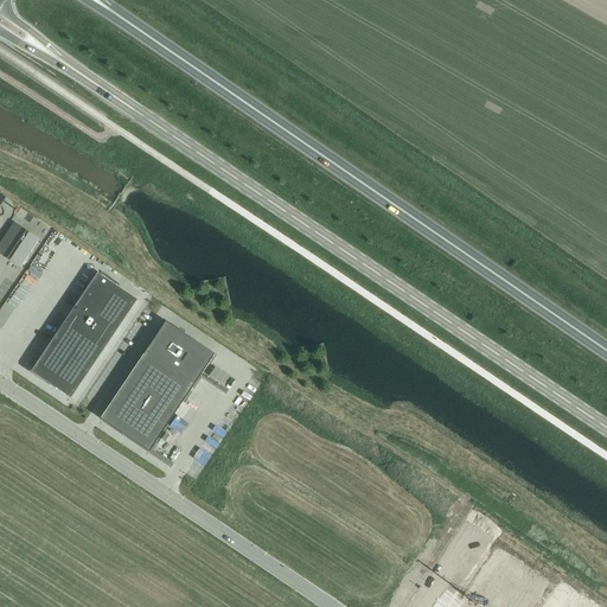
[(85,64),(90,69),(102,58),(96,53),(85,64)]
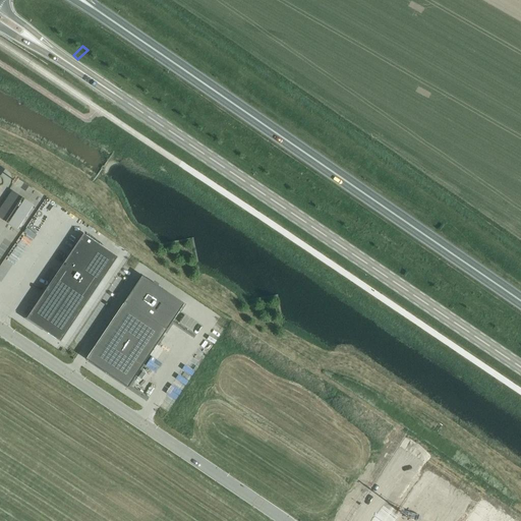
[(13,193),(0,213),(0,216),(16,228),(32,206),(13,193)]
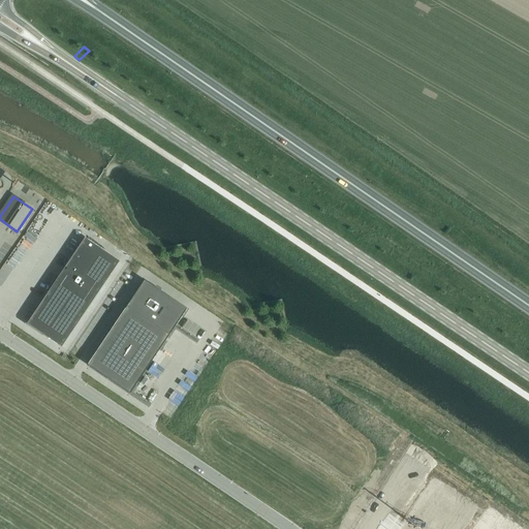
[(42,334),(43,335),(62,347),(120,261),(119,260),(85,238),(45,298),(44,299),(45,300),(39,310),(30,323),(33,325),(43,333),(42,334)]
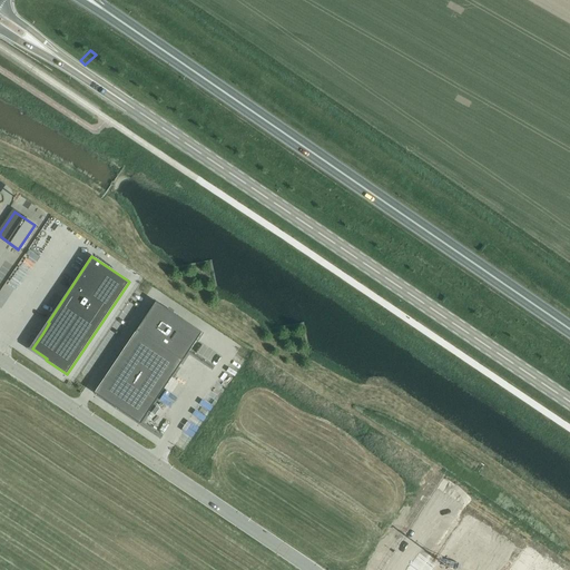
[(106,376),(95,393),(140,424),(189,352),(202,333),(199,332),(157,304),(158,304),(156,302),(137,330),(106,376)]
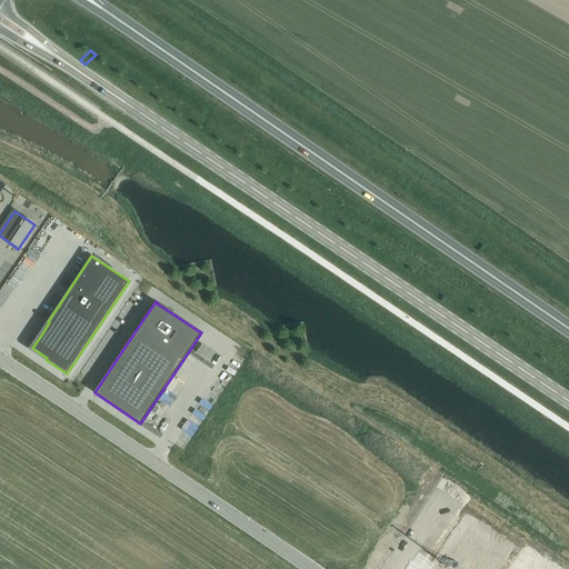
[(451,526),(422,568),(502,568),(519,545),(462,507),(456,516),(457,517),(455,521),(451,526)]
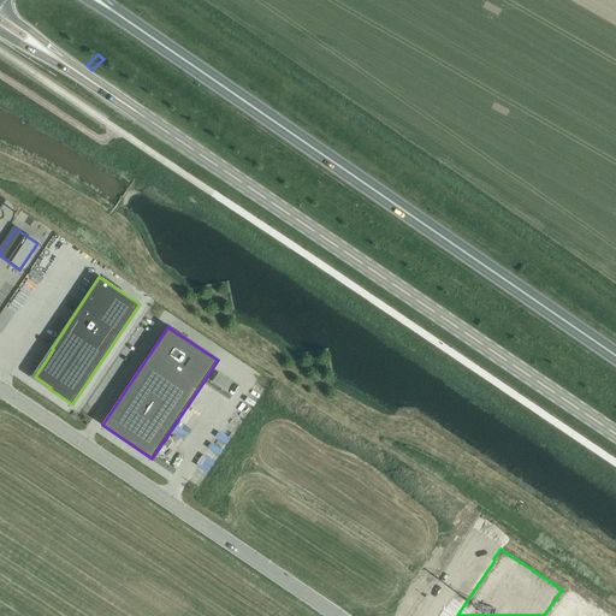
All buildings are outlined.
